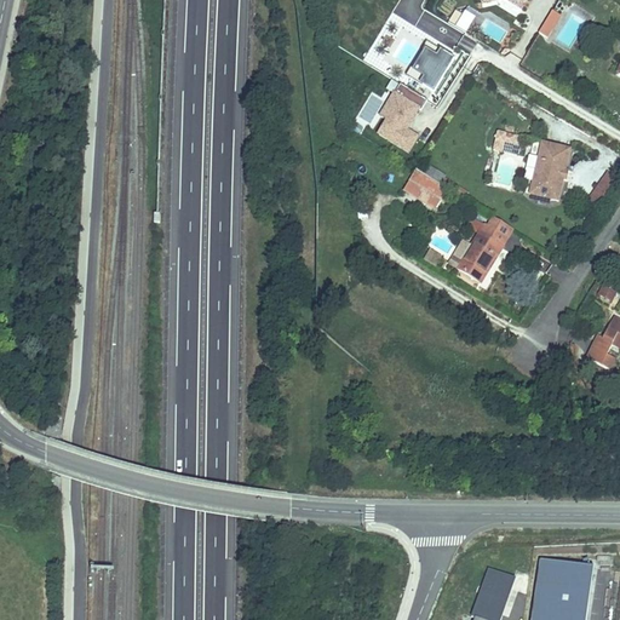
[(547,39),(562,16),(552,10),(538,33),(547,39)]
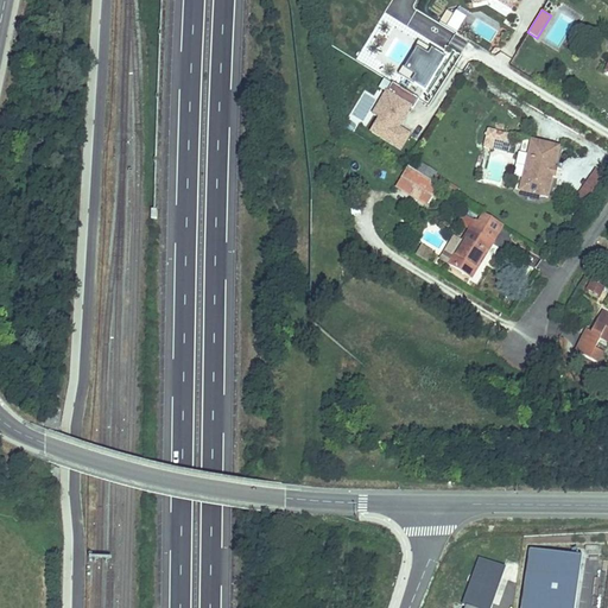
[(454,11),(449,29),(460,32),(466,14),(454,11)]
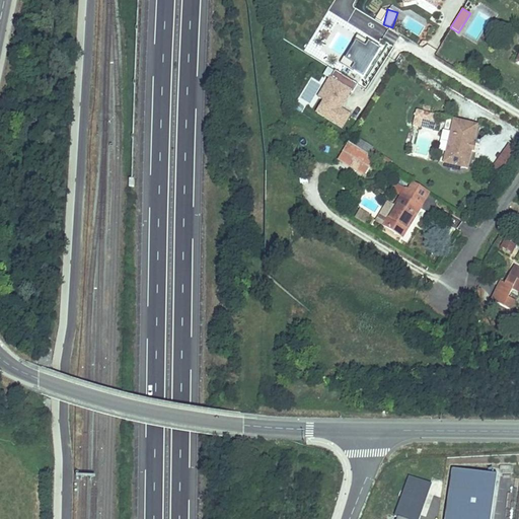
[(381,50),(357,34),(340,63),(364,78),(381,50)]
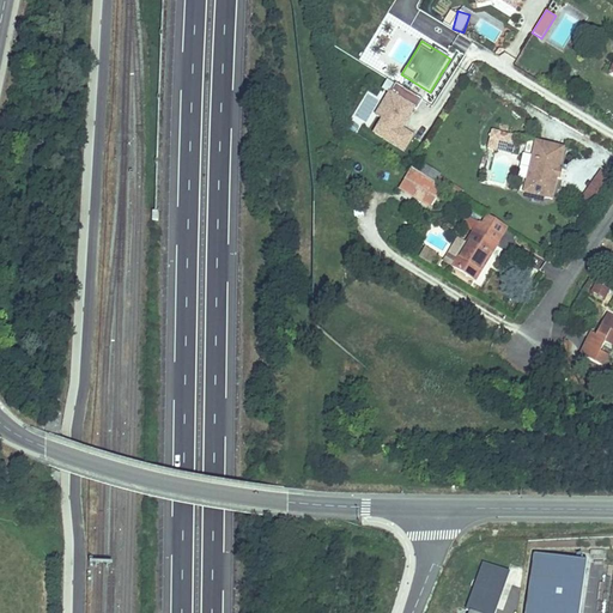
[(402,120),(407,113),(410,115),(412,109),(414,110),(420,99),(393,85),(375,117),(381,121),(374,135),(404,152),(412,137),(401,131),(406,121),(402,120)]
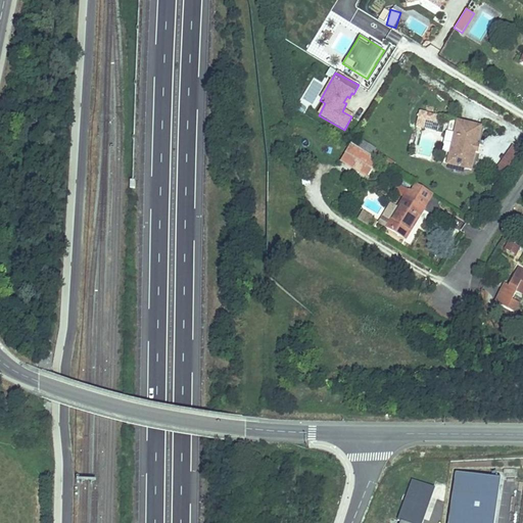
[(416,103),(419,98),(403,87),(399,92),(416,103)]
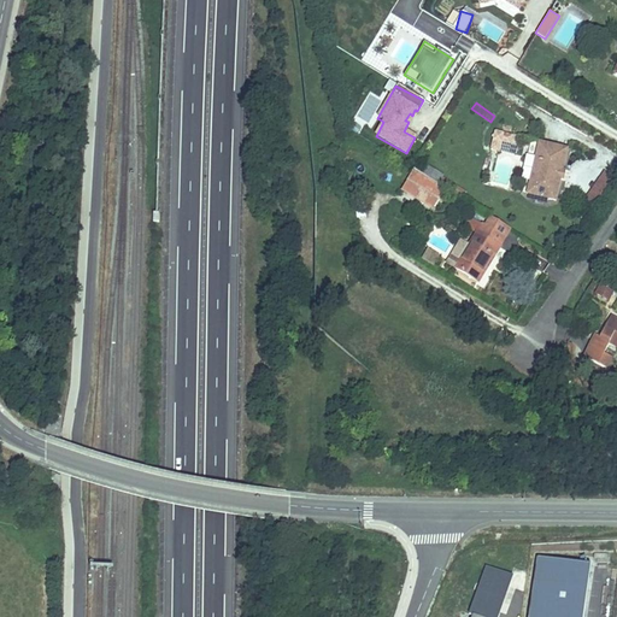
[(568,147),(536,141),(534,156),(541,164),(539,180),(529,187),(528,193),(559,198),(568,147)]
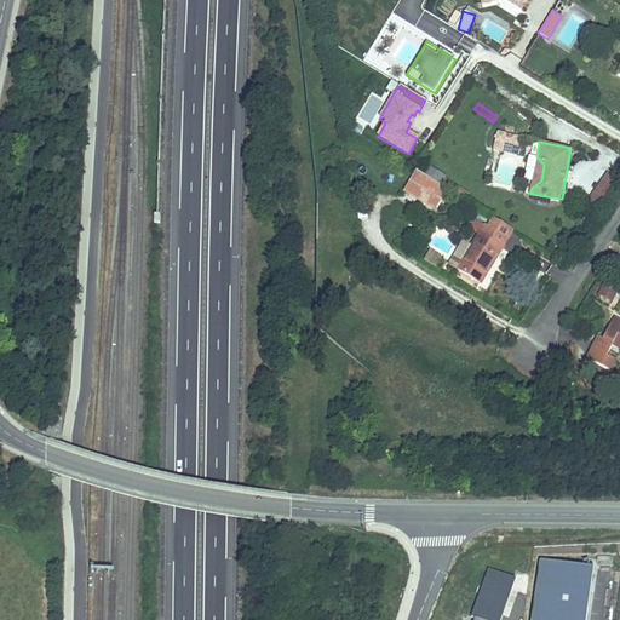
[(544,165),(537,156),(532,188),(541,181),(544,165)]
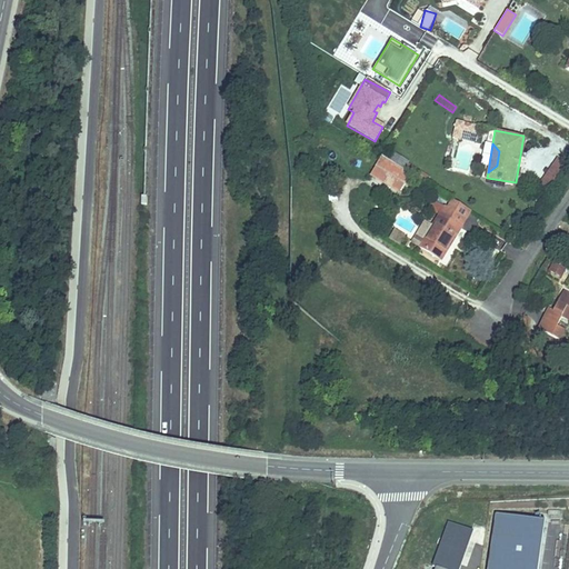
[(543,182),(553,188),(566,165),(556,159),(543,182)]
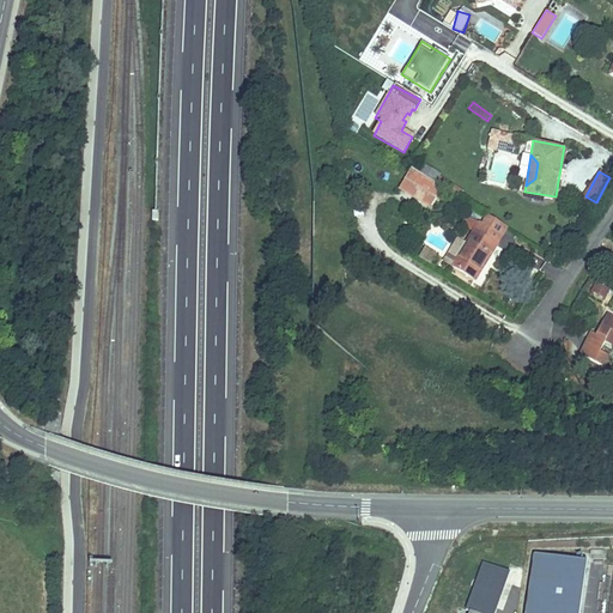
[(436,187),(410,174),(398,195),(423,210),(436,187)]
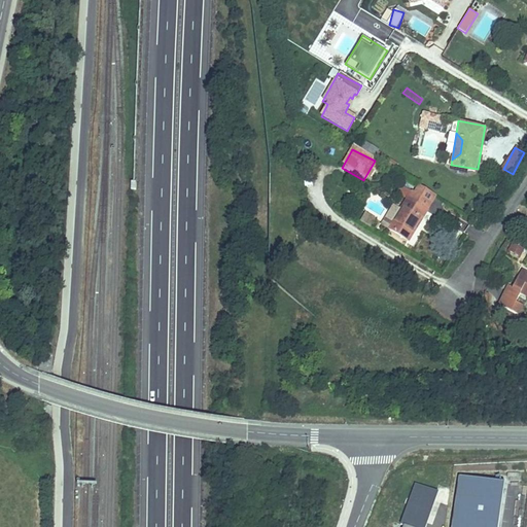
[(436,195),(420,186),(414,194),(403,185),(397,192),(407,201),(388,223),(406,239),(435,203),(432,200),(436,195)]
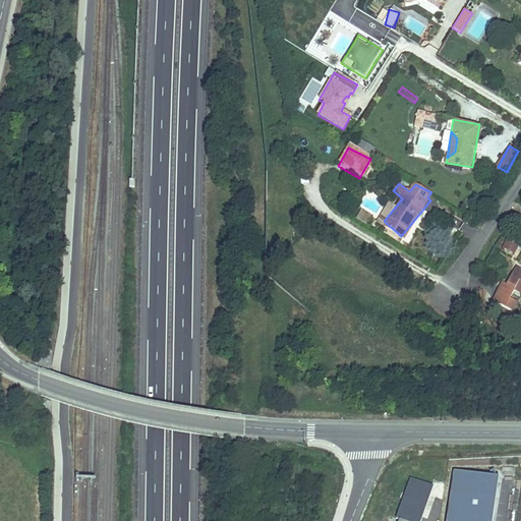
[(505,241),(503,250),(516,253),(518,244),(505,241)]
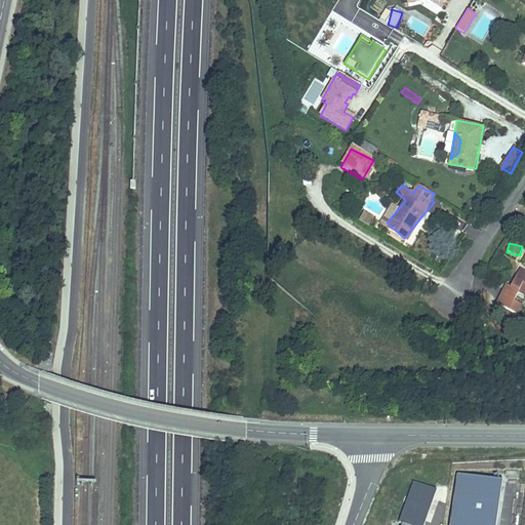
[(493,307),(516,316),(521,307),(512,303),(516,293),(524,296),(524,273),(518,270),(509,289),(502,287),(493,307)]
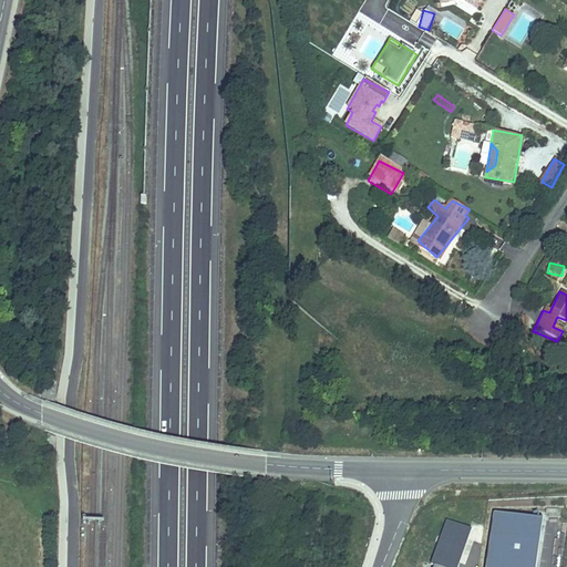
[(534,566),(540,519),(493,513),(484,566),(534,566)]
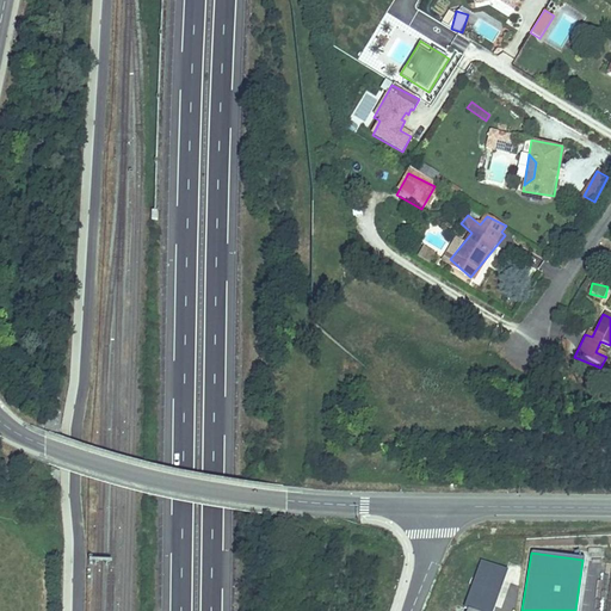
[(491,610),(505,572),(480,562),(463,610),(466,610),(491,610)]
